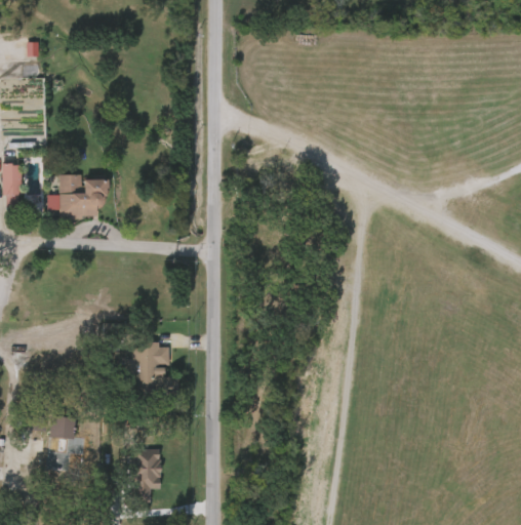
[(13,163),(13,165),(21,165),(23,194),(18,195),(19,219),(6,220),(6,195),(3,195),(1,163),(13,163)]
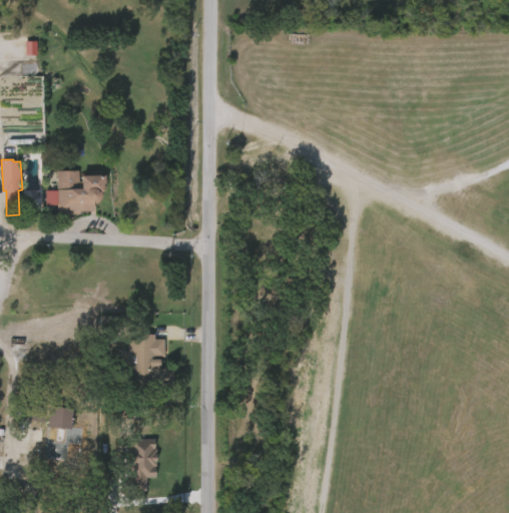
[(80,170),(80,174),(104,175),(104,184),(102,184),(101,190),(103,190),(103,194),(102,199),(95,204),(95,210),(81,210),(81,214),(59,214),(58,170),(80,170)]
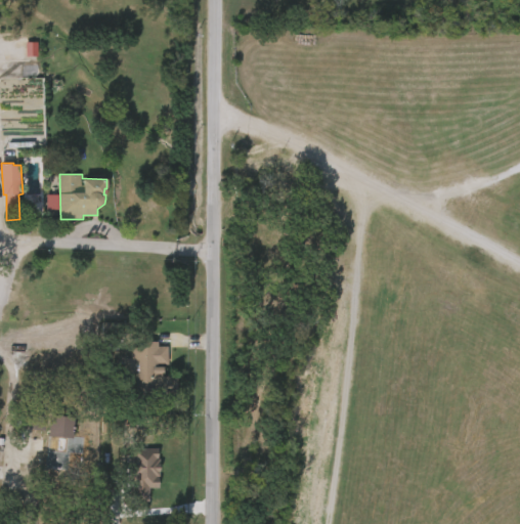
[(159,342),(159,347),(169,347),(169,367),(166,367),(166,374),(163,374),(163,377),(178,377),(178,396),(136,396),(136,373),(140,373),(140,363),(135,363),(135,359),(133,359),(133,348),(145,348),(145,342),(159,342)]
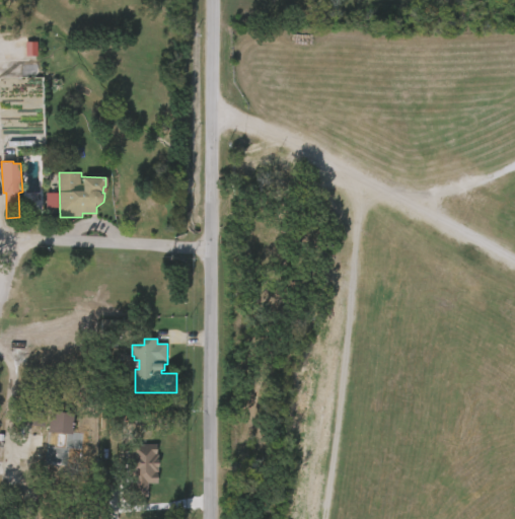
[(48,405),(46,427),(22,425),(22,422),(16,422),(17,412),(23,412),(23,403),(48,405)]
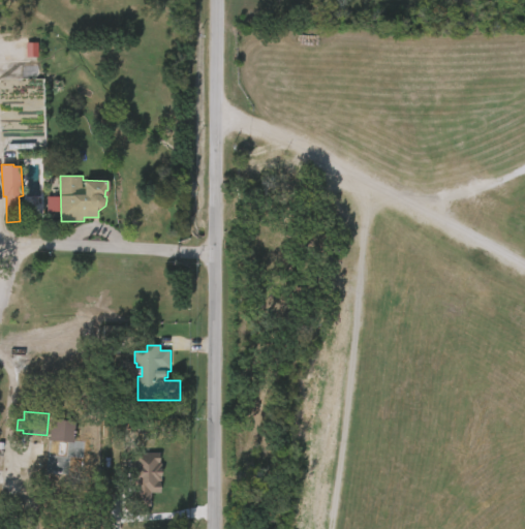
[(75,422),(74,445),(81,446),(81,463),(66,462),(65,468),(48,466),(49,456),(36,455),(37,442),(49,443),(51,419),(75,422)]
